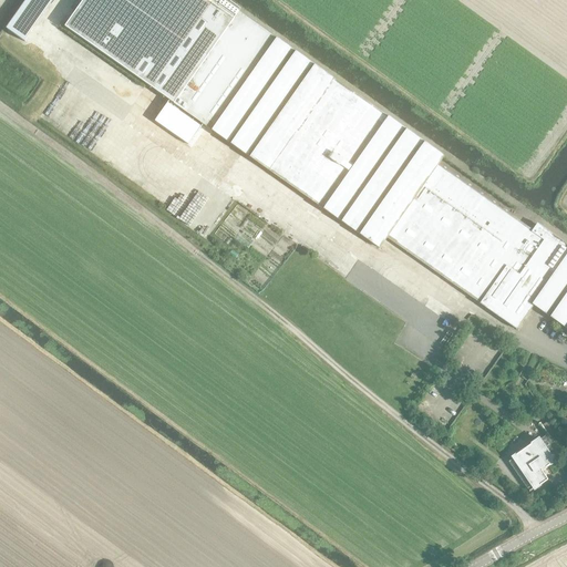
[(566,245),(537,225),(533,230),(439,164),(444,156),(239,12),(239,11),(223,0),(83,0),(65,27),(380,248),(388,237),(460,289),(481,303),(480,303),(516,329),(534,306),(566,328),(566,245)]
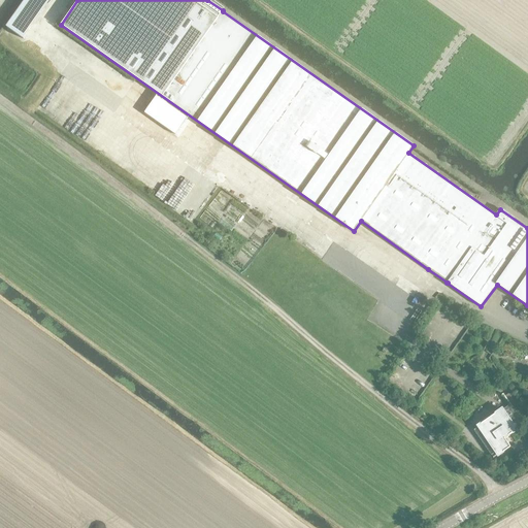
[(23,36),(37,13),(31,9),(30,11),(25,9),(26,7),(22,4),(7,26),(23,36)]
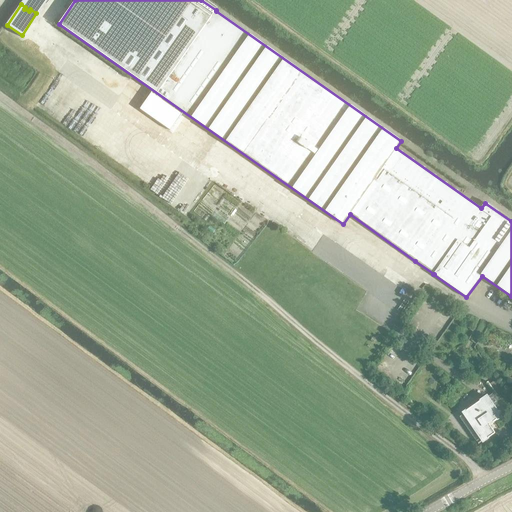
[(140,110),(171,131),(182,115),(152,93),(140,110)]
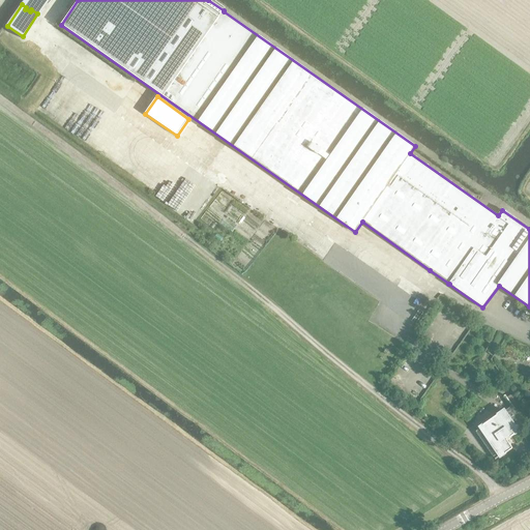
[(88,109),(76,129),(86,136),(98,115),(88,109)]
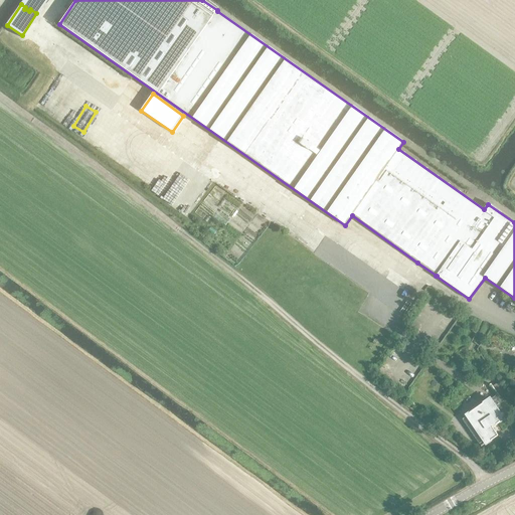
[(498,436),(491,425),(495,422),(496,424),(504,419),(501,415),(509,410),(498,394),(462,419),(481,447),(498,436)]
